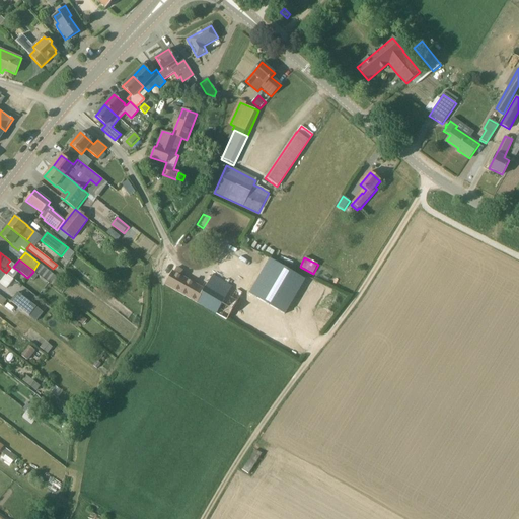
[(33,271),(33,272),(39,276),(56,289),(62,281),(39,263),(33,271)]
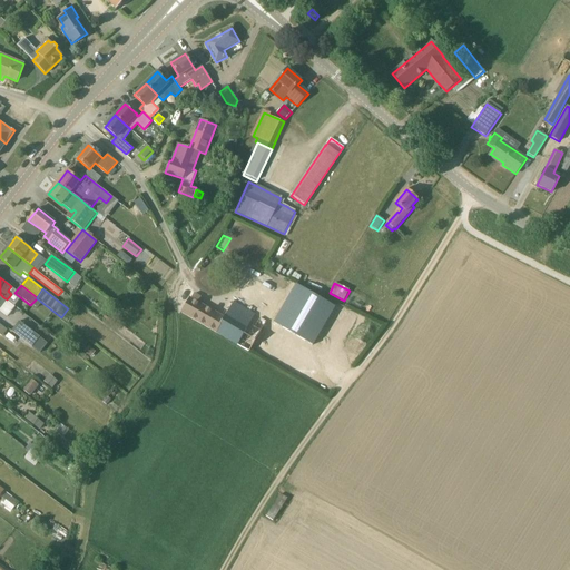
[(225,318),(192,298),(189,297),(180,313),(247,352),(266,322),(254,315),(255,314),(244,307),(235,302),(225,318)]
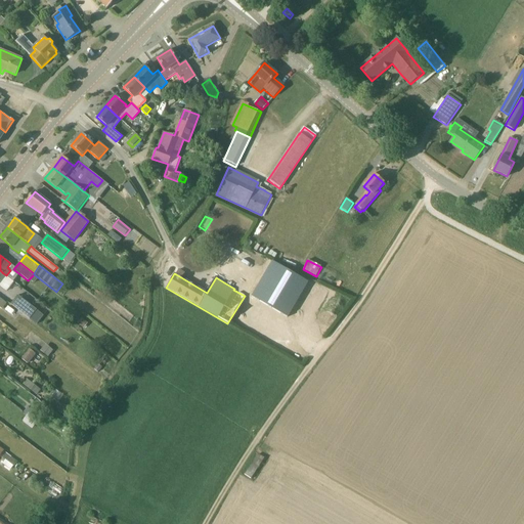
[(36,324),(43,315),(17,296),(10,304),(36,324)]
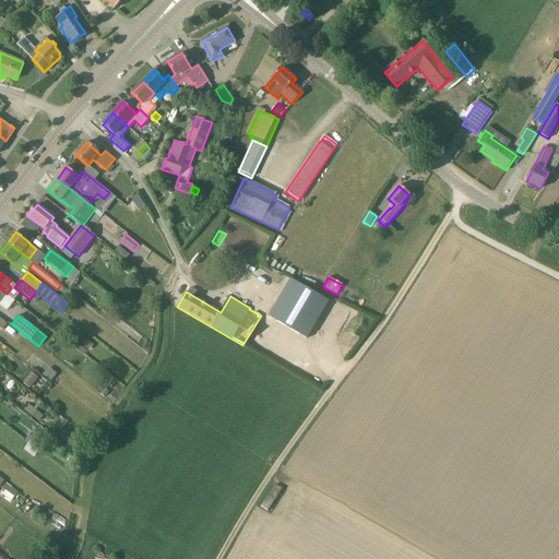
[(86,340),(82,345),(88,351),(93,345),(86,340)]
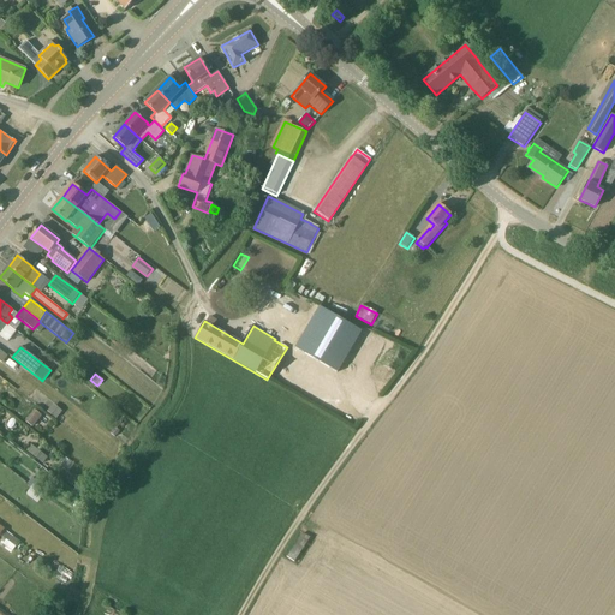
[(47,412),(57,419),(63,411),(54,405),(47,412)]
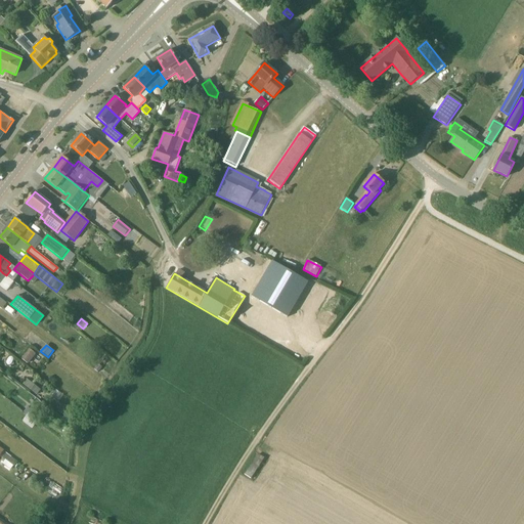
[(22,359),(28,364),(36,354),(30,350),(22,359)]
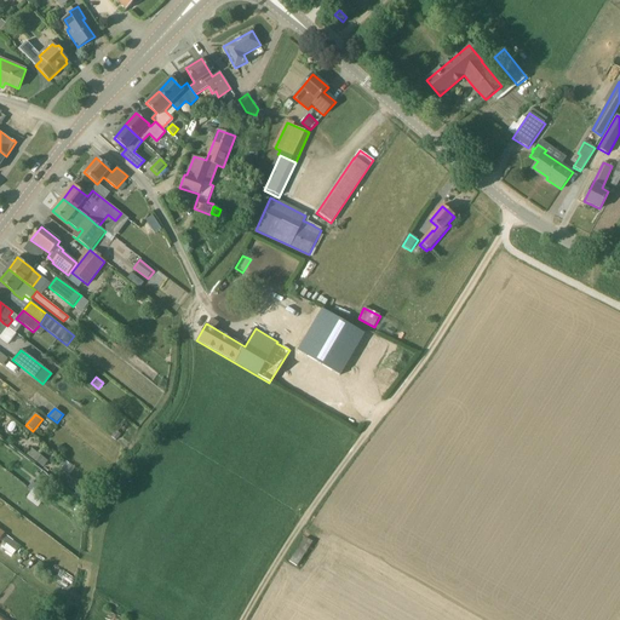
[(39,464),(44,458),(38,453),(33,459),(39,464)]
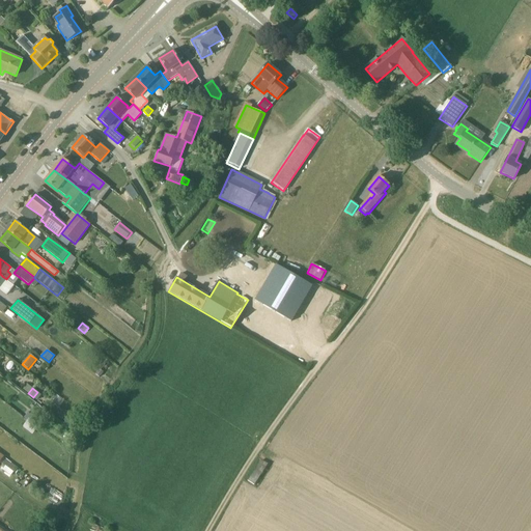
[(31,416),(27,420),(36,427),(39,422),(31,416)]
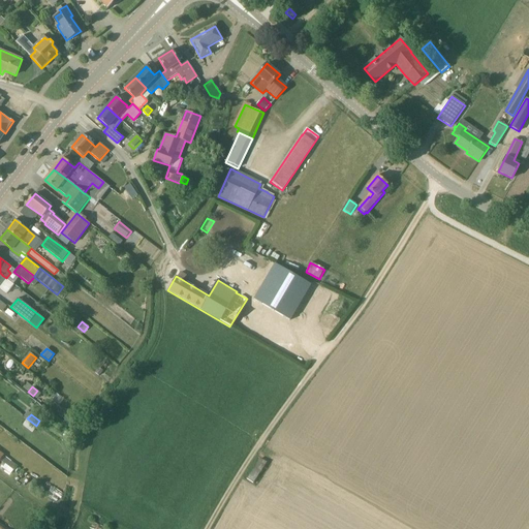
[(78,423),(69,415),(63,422),(72,429),(78,423)]
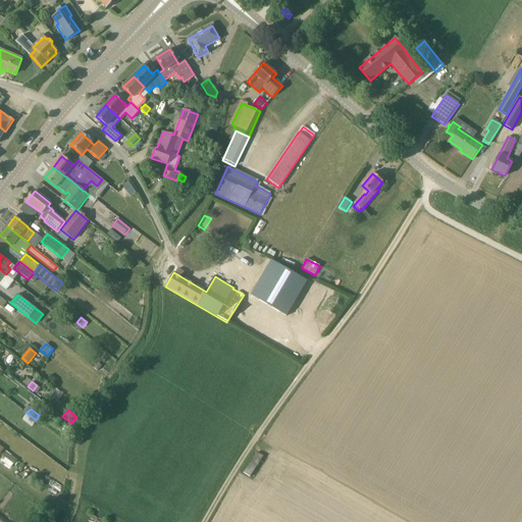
[(36,420),(27,413),(22,419),(32,427),(36,420)]
